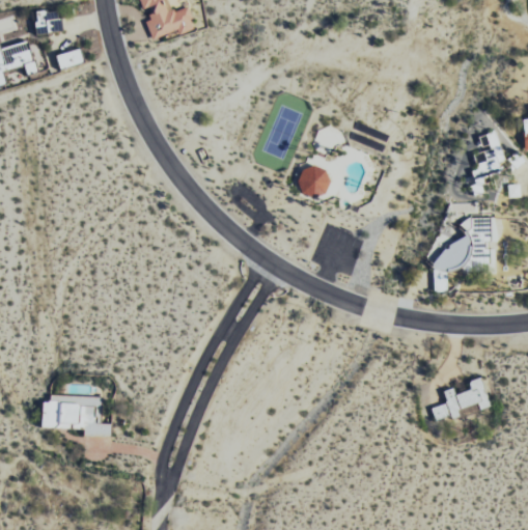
[(139,0),(151,37),(194,24),(185,0),(139,0)]
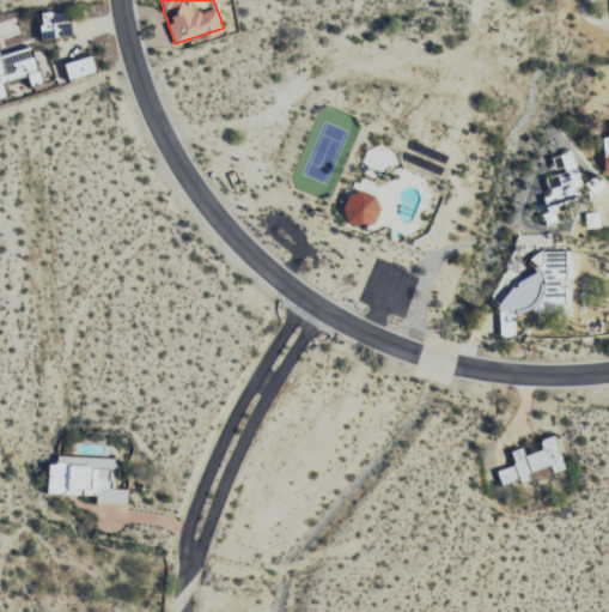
[(68,10),(40,13),(43,38),(71,36),(68,10)]
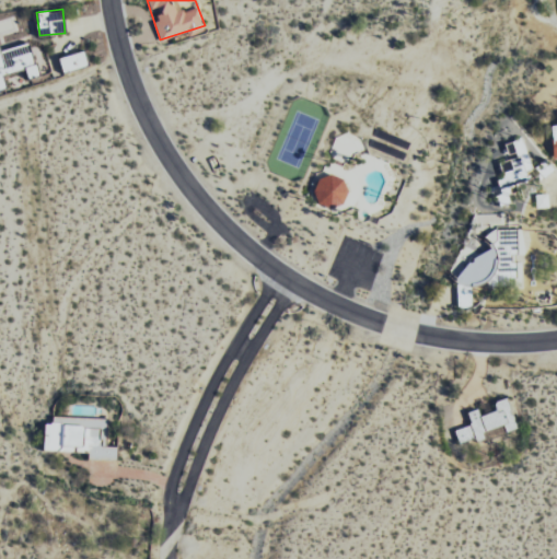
[(0,90),(8,88),(3,74),(26,68),(28,78),(39,74),(30,42),(0,50),(0,49),(0,90)]
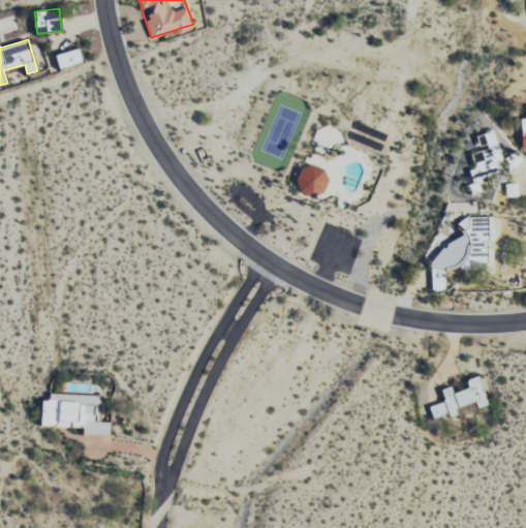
[(84,62),(80,48),(56,54),(59,67),(84,62)]
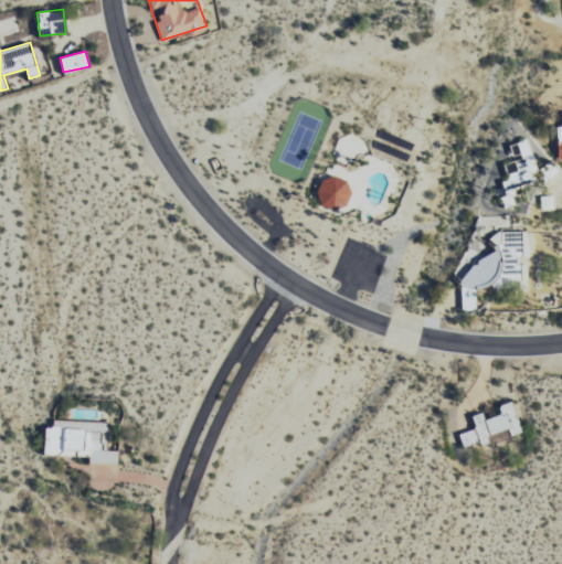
[(561,157),(555,158),(550,110),(561,108),(561,157)]
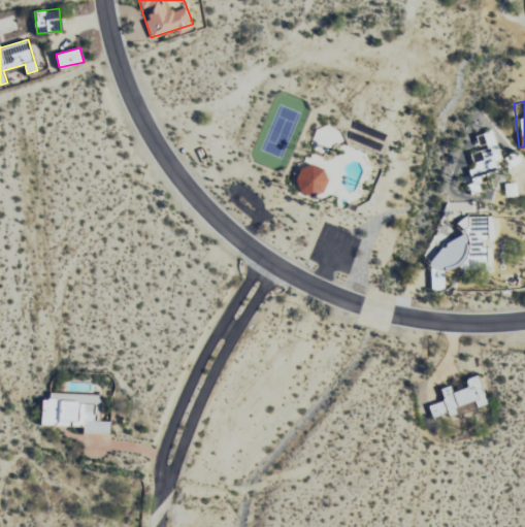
[(476,173),(500,166),(497,156),(502,155),(494,128),(476,134),(481,150),(469,153),(476,173)]
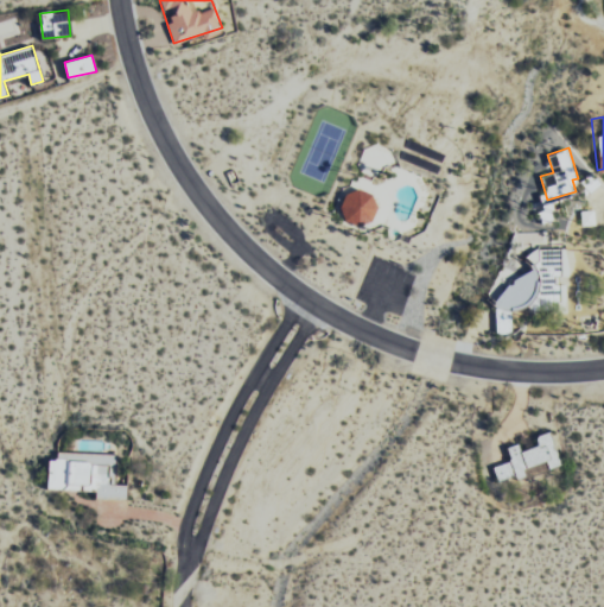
[(590,193),(603,185),(596,172),(583,178),(590,193)]
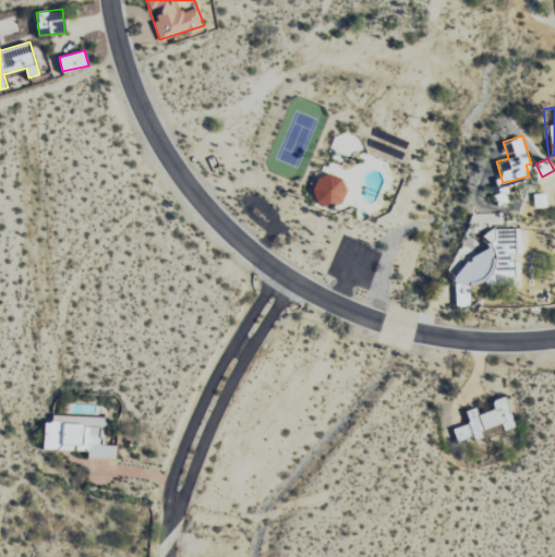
[(341,207),(350,182),(322,172),(313,197),(341,207)]
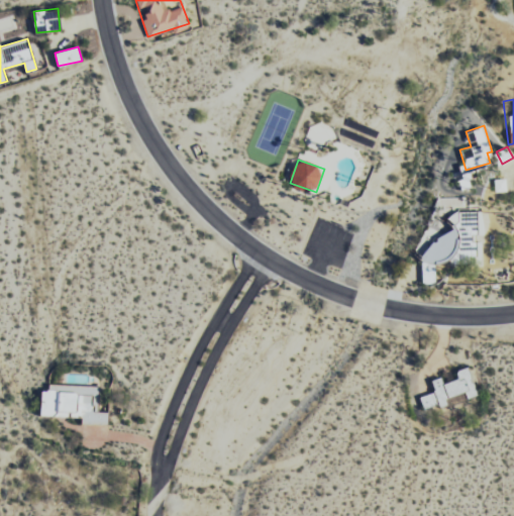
[(423,253),(424,283),(437,282),(436,268),(458,248),(457,230),(459,232),(460,254),(478,254),(477,242),(471,234),(485,234),(484,230),(480,225),(479,214),(477,212),(473,215),(470,211),(455,212),(448,218),(454,224),(423,253)]
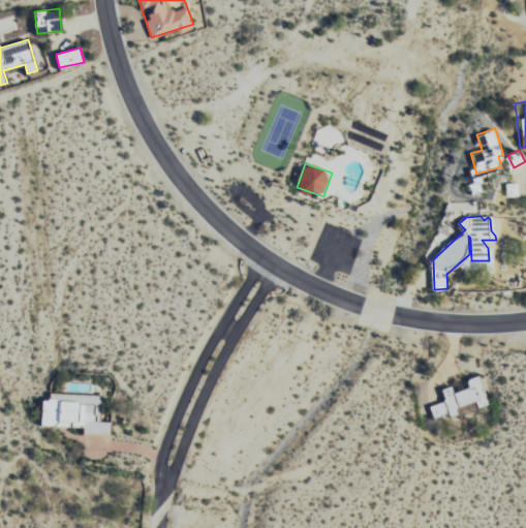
[(489,404),(480,375),(466,379),(469,387),(455,392),(453,385),(442,390),(446,401),(431,406),(436,420),(459,412),(458,407),(476,400),(480,407),(489,404)]
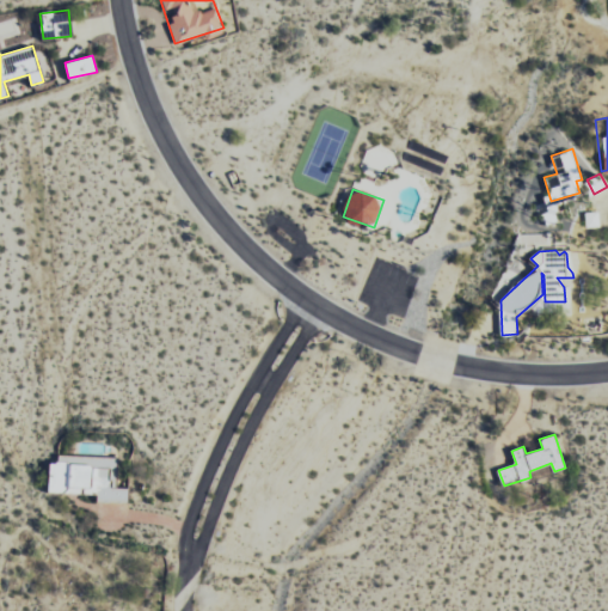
[(48,488),(98,489),(98,501),(128,501),(128,488),(118,487),(118,458),(49,457),(48,488)]
